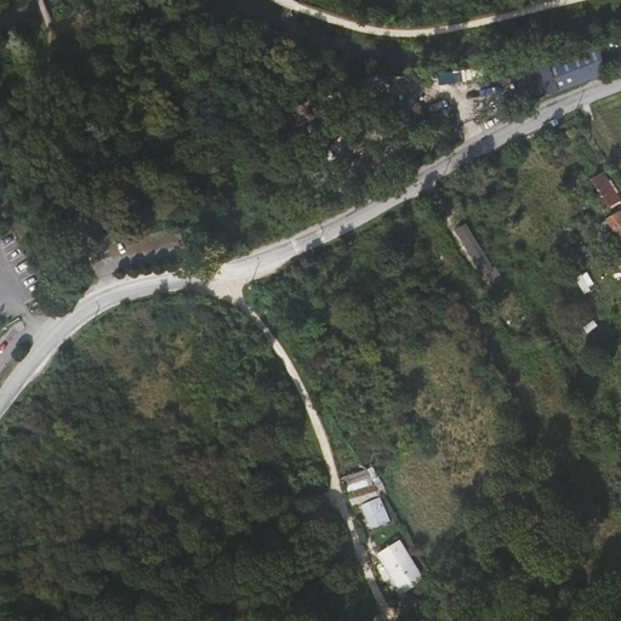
[(604,57),(541,79),(551,107),(614,85),(604,57)]
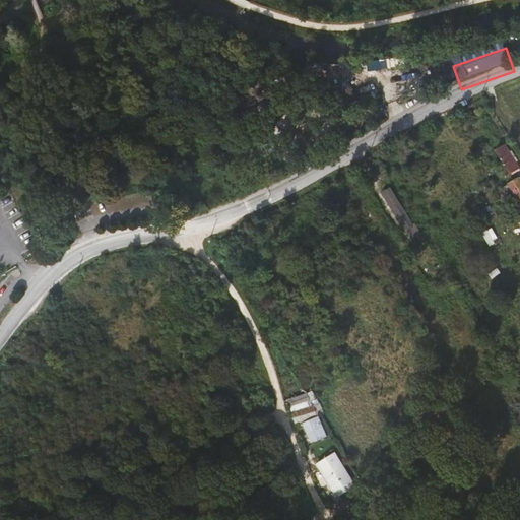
[(359,113),(362,117),(377,109),(387,103),(384,96),(359,113)]
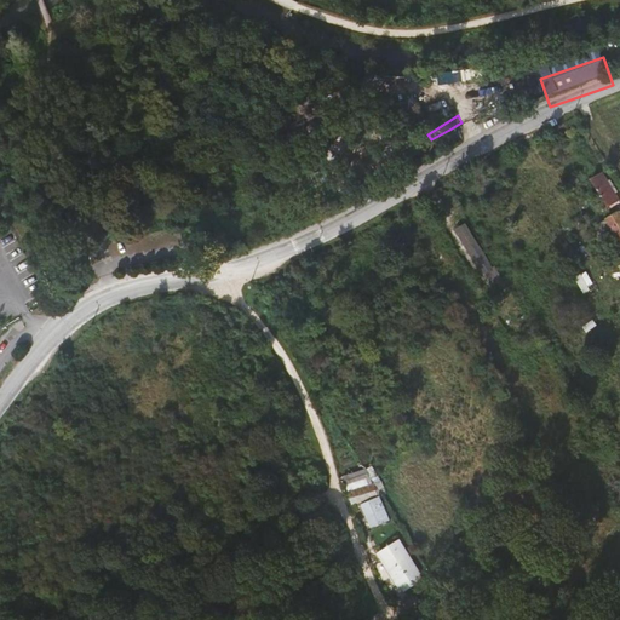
[(454,138),(449,130),(431,139),(437,148),(454,138)]
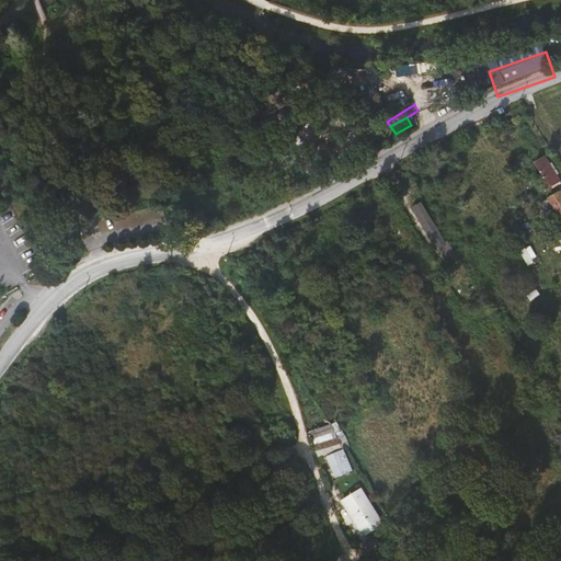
[(560,181),(548,160),(538,165),(553,191),(560,185),(560,181)]
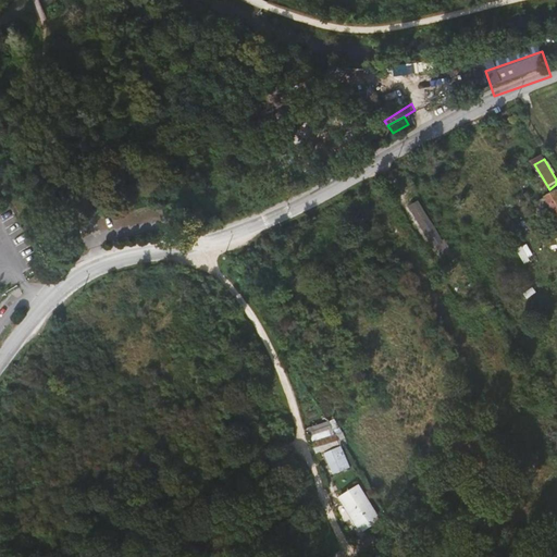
[(421,199),(409,206),(432,247),(443,240),(421,199)]
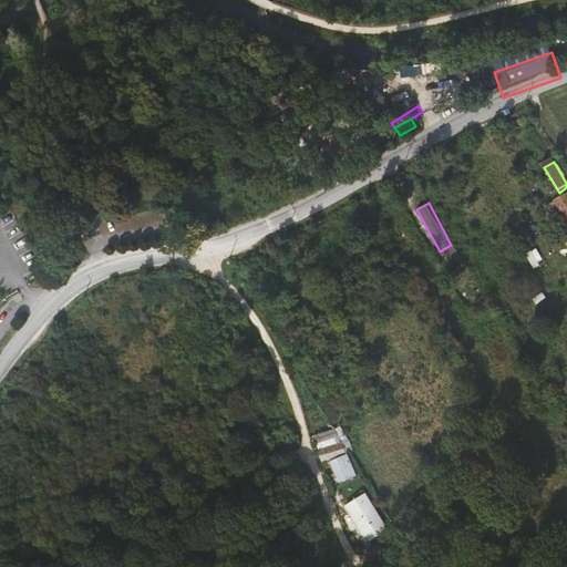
[(312,437),(322,461),(349,450),(339,426),(312,437)]
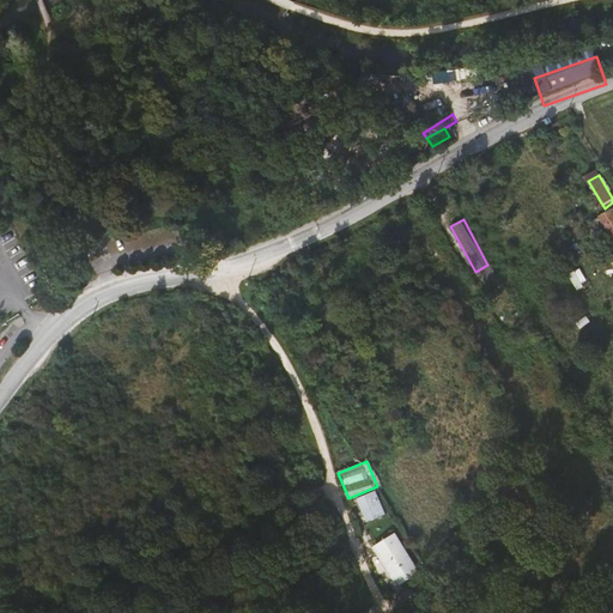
[(365,522),(386,515),(377,491),(357,498),(365,522)]
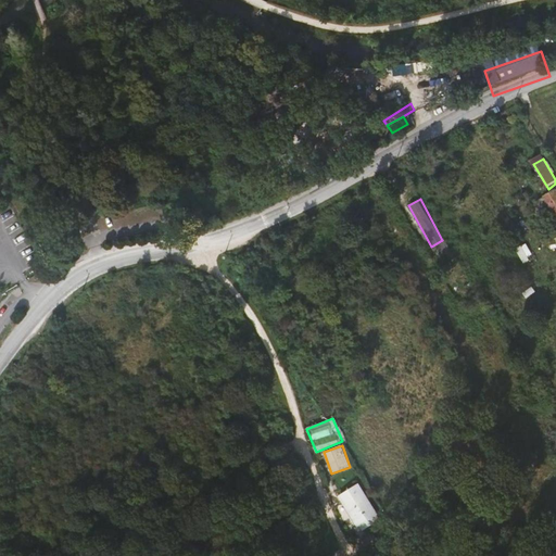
[(359,533),(380,521),(359,484),(338,496),(359,533)]
